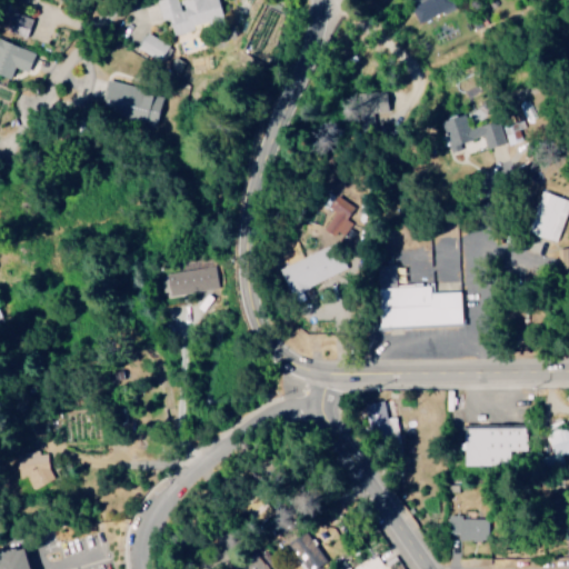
[(157,0),(161,20),(171,18),(175,33),(211,26),(211,29),(227,26),(221,0),(157,0)]
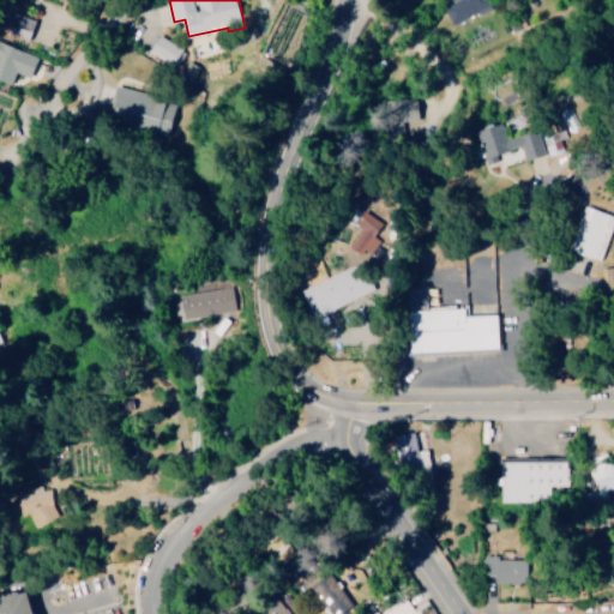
[(457,0),(458,0),(444,6),(452,25),(489,8),(486,0),(457,0)]
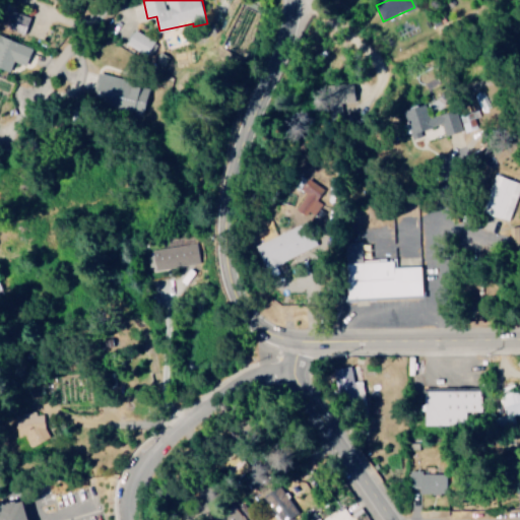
[(31,16),(12,10),(6,26),(26,34),(31,16)]
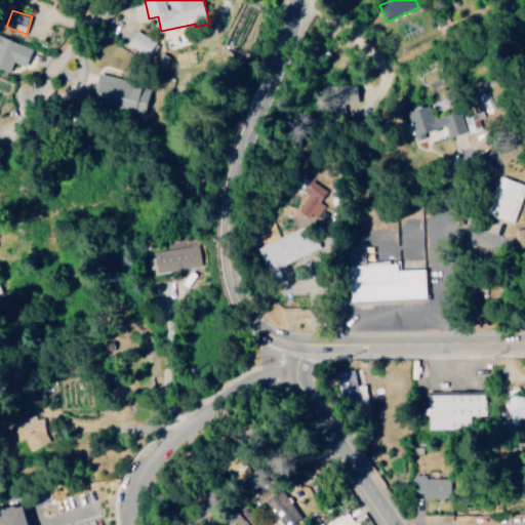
[(150,55),(156,39),(133,32),(128,47),(150,55)]
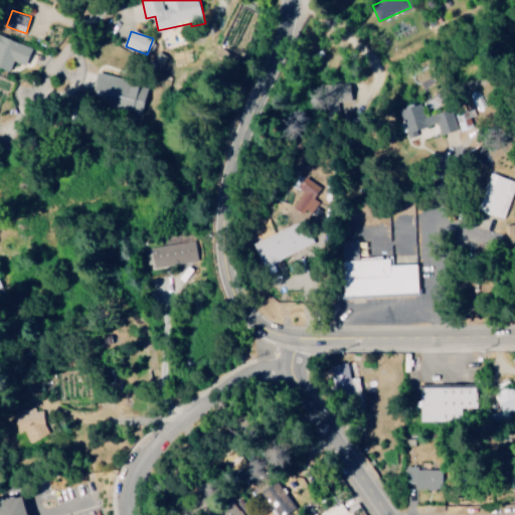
[(34,47),(0,33),(0,65),(10,70),(15,59),(27,64),(34,47)]
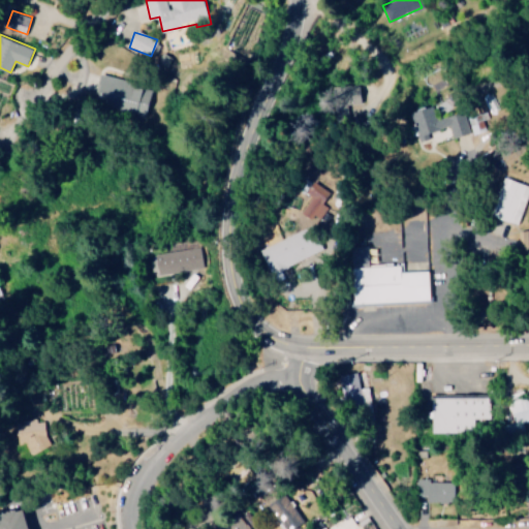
[(335,88),(338,102),(365,98),(362,83),(335,88)]
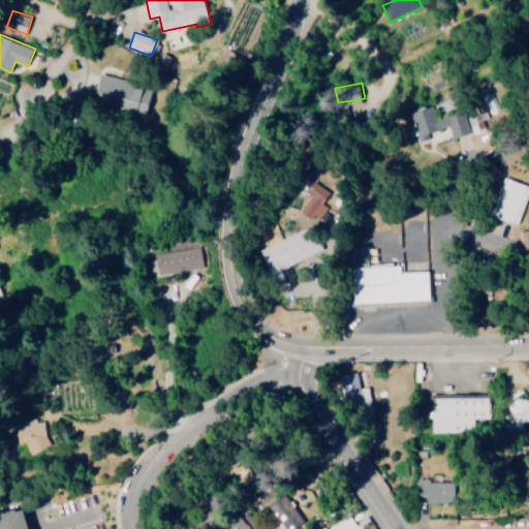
[(468,134),(462,112),(435,119),(432,106),(411,112),(419,142),(430,138),(428,132),(449,127),(453,138),(468,134)]
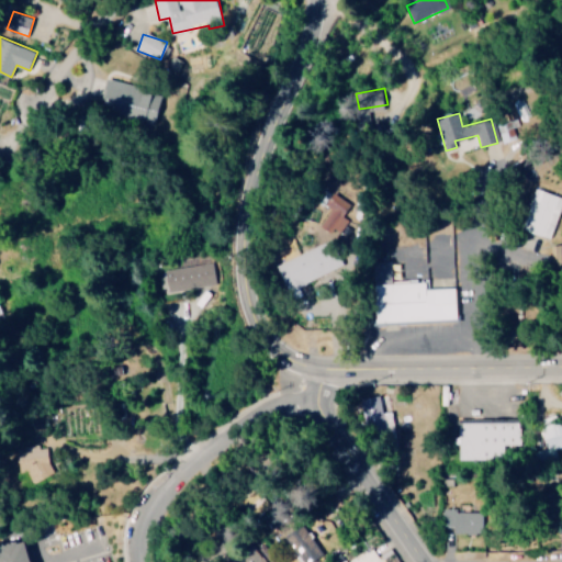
[(552,238),(561,205),(561,195),(538,189),(525,231),(552,238)]
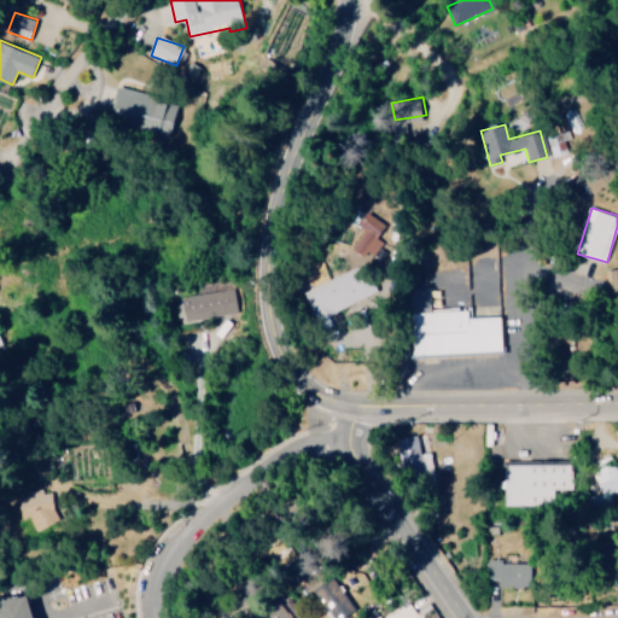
[(307,290),(319,319),(377,295),(363,266),(307,290)]
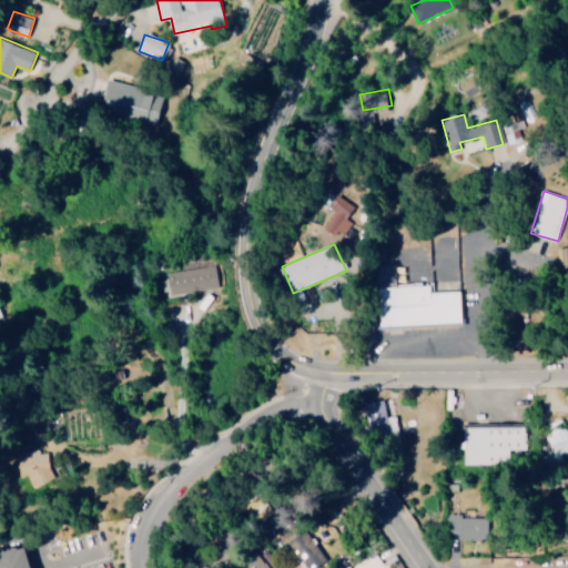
[(464,324),(464,291),(434,292),(434,284),(398,284),(397,265),(381,265),(382,325),(464,324)]
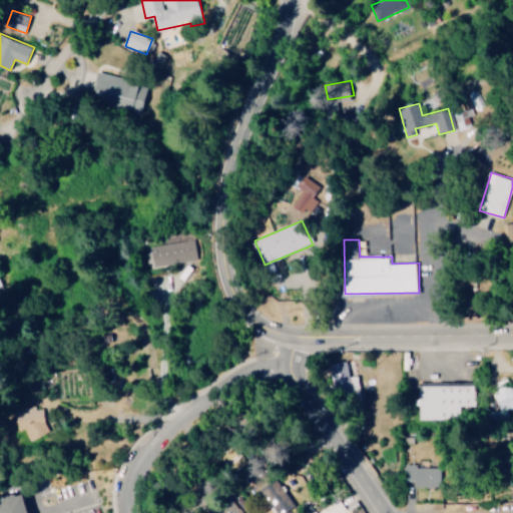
[(145,246),(147,266),(195,262),(193,241),(145,246)]
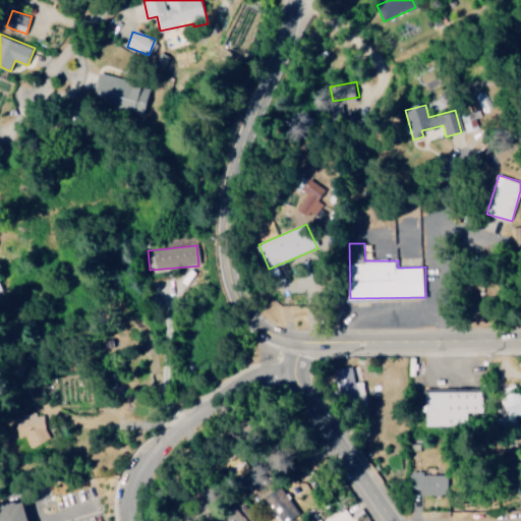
[(365,385),(361,365),(336,369),(341,395),(359,391),(357,386),(365,385)]
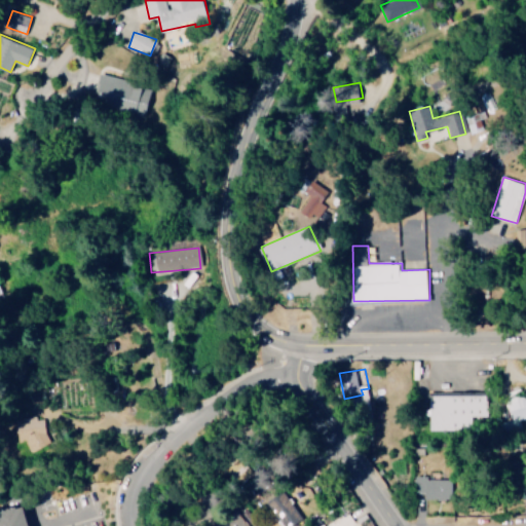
[(433,430),(474,429),(473,417),(489,416),(488,395),(431,396),(433,430)]
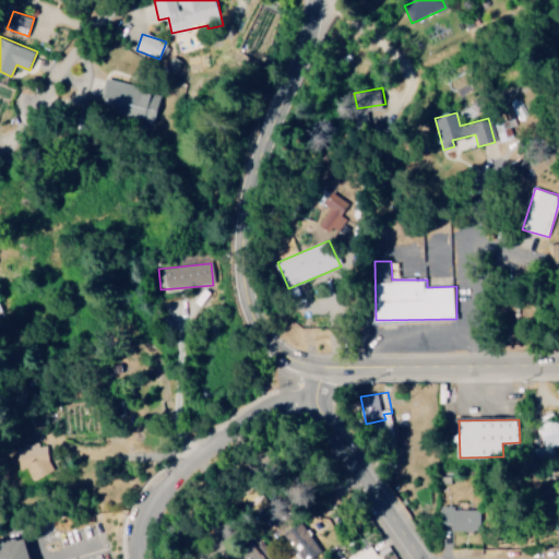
[(50,474),(45,441),(15,447),(20,470),(27,468),(30,477),(50,474)]
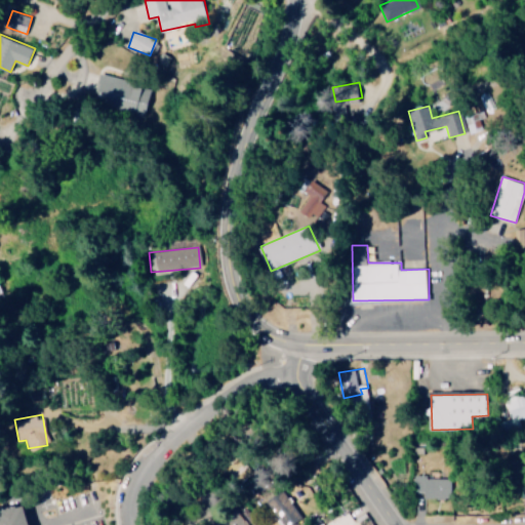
[(451,478),(433,479),(433,475),(415,475),(416,492),(423,492),(423,498),(452,497),(451,478)]
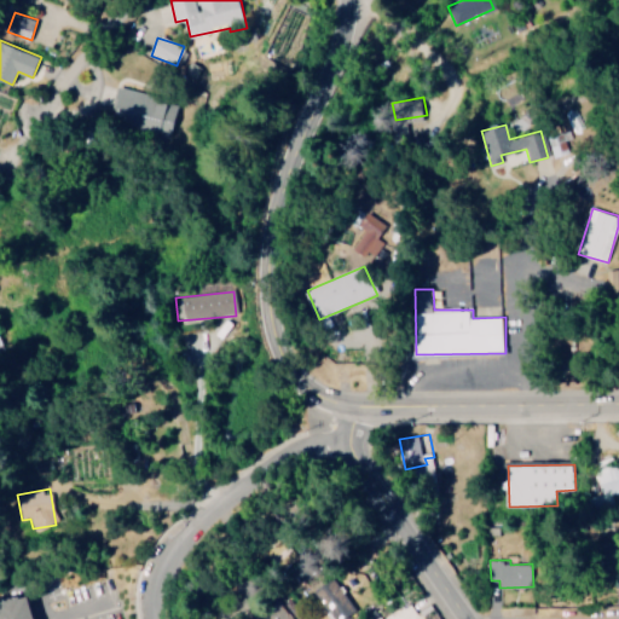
[(333,618),(340,618),(356,611),(335,578),(316,590),(333,618)]
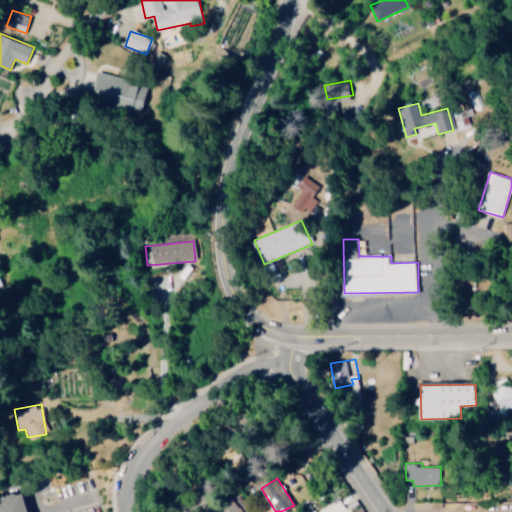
[(0,499),(0,511),(31,511),(31,510),(32,510),(27,491),(0,499)]
